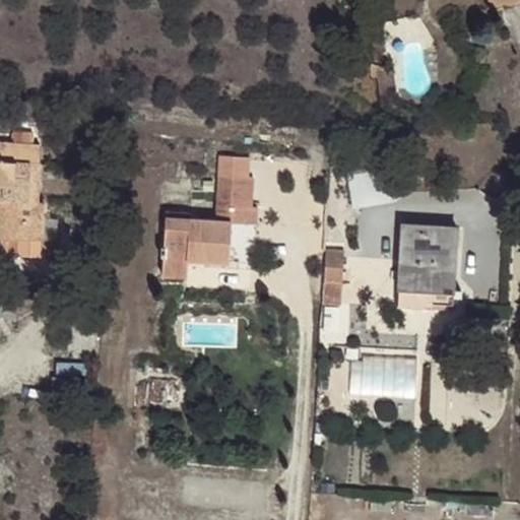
[(498,0),(486,0),(491,10),(501,7),(498,0)]
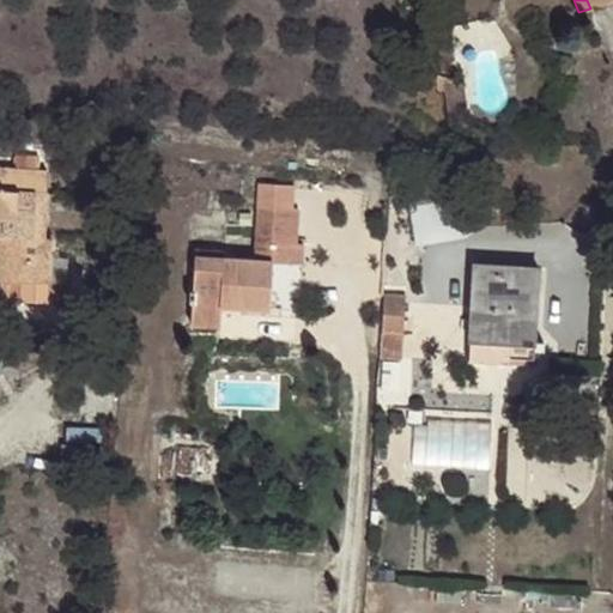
[(444,91),(448,77),(435,74),(437,92),(444,91)]
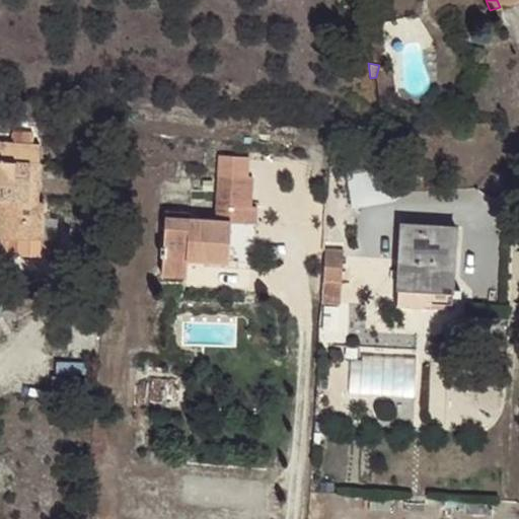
[(387,68),(379,65),(376,77),(379,106),(394,95),(392,69),(387,68)]
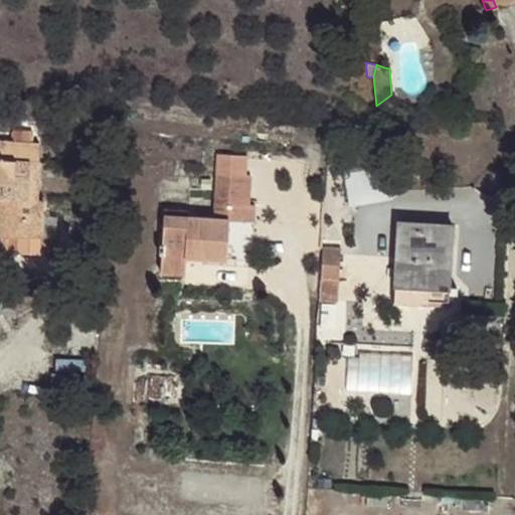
[(0,196),(28,198),(36,199),(39,144),(32,143),(33,131),(10,130),(9,142),(0,141),(0,196)]
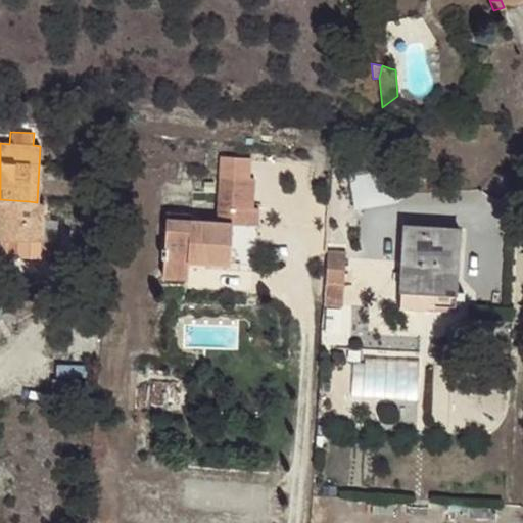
[(397,202),(395,173),(354,176),(357,204),(397,202)]
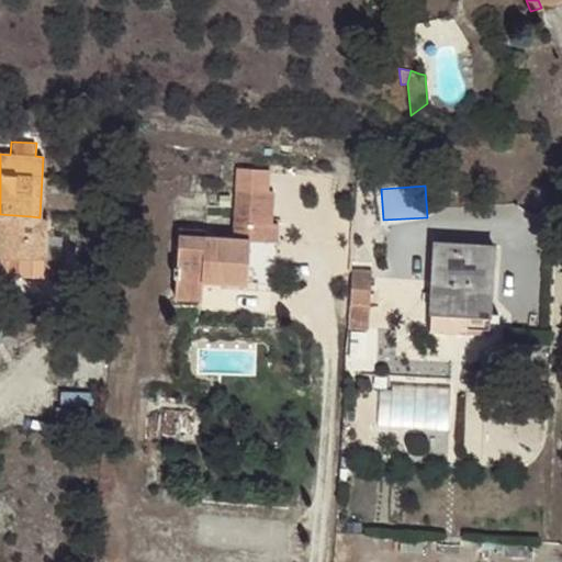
[(251,222),(272,223),(273,193),(234,189),(232,237),(178,235),(175,296),(201,299),(202,279),(247,281),(249,242),(251,222)]
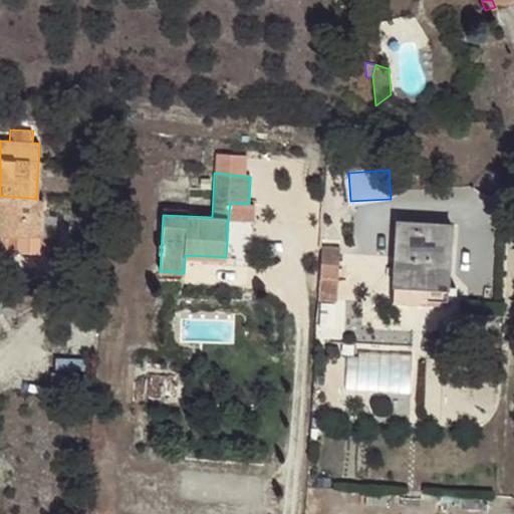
[(26,217),(28,198),(0,196),(0,246),(6,247),(7,235),(36,236),(38,218),(26,217)]
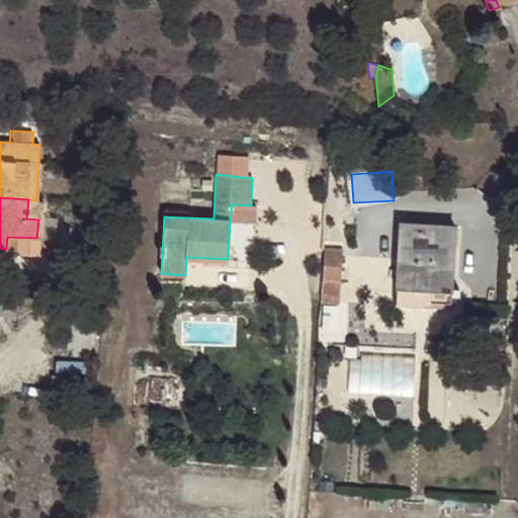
[(257,206),(251,205),(232,204),(230,223),(256,223),(257,206)]
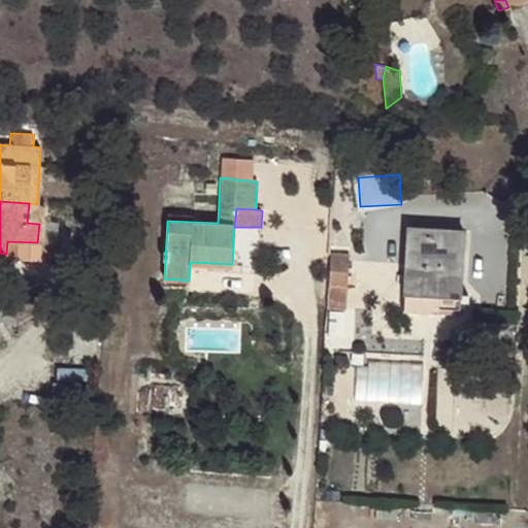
[(403,292),(459,295),(463,230),(407,227),(403,292)]
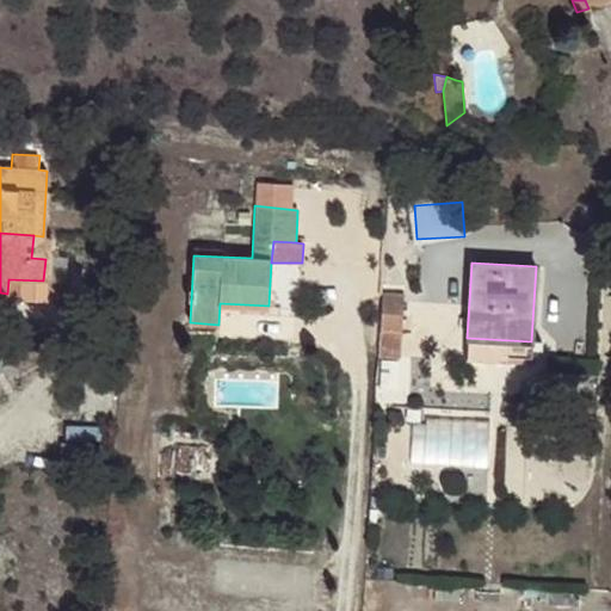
[(401,332),(403,294),(382,292),(381,331),(401,332)]
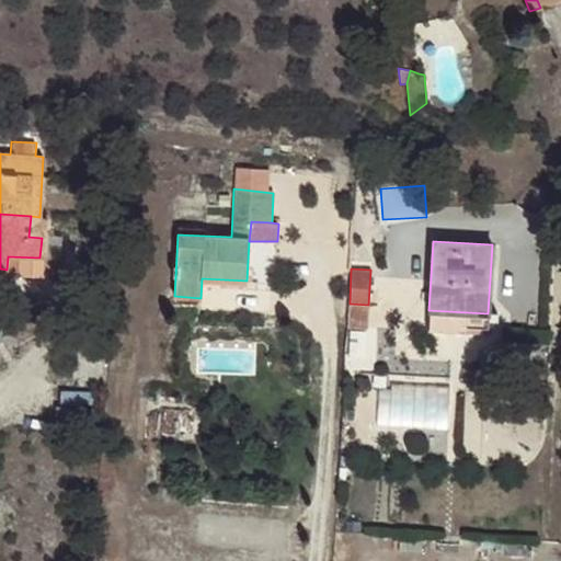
[(487,329),(488,313),(428,310),(427,330),(467,333),(467,328),(487,329)]
